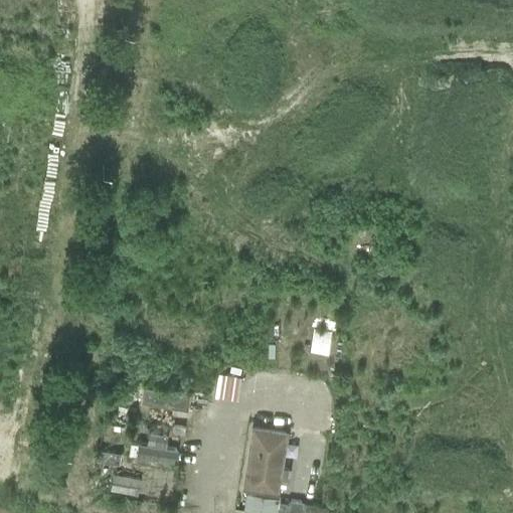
[(144,389),(142,404),(189,411),(191,396),(144,389)]
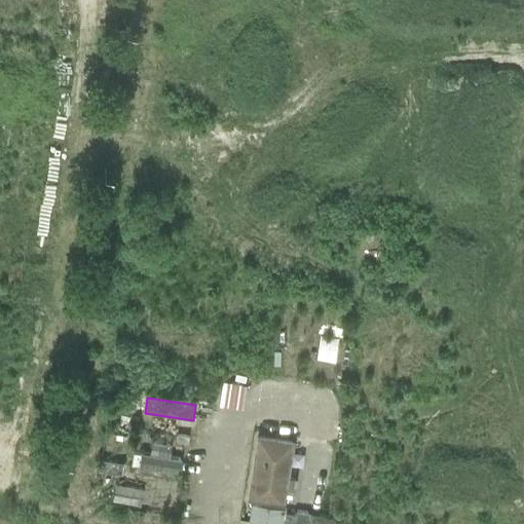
[(257,438),(249,500),(284,506),(286,494),(296,495),(298,480),(288,479),(293,443),(257,438)]
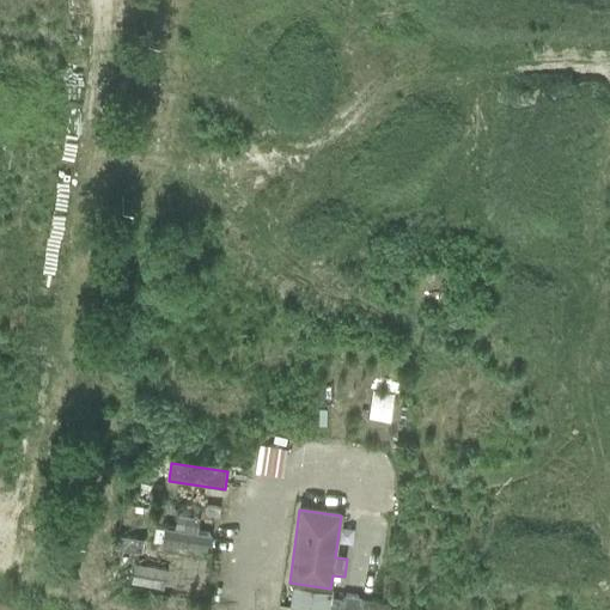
[(156,528),(153,543),(209,551),(212,536),(196,534),(199,518),(177,516),(176,531),(156,528)]
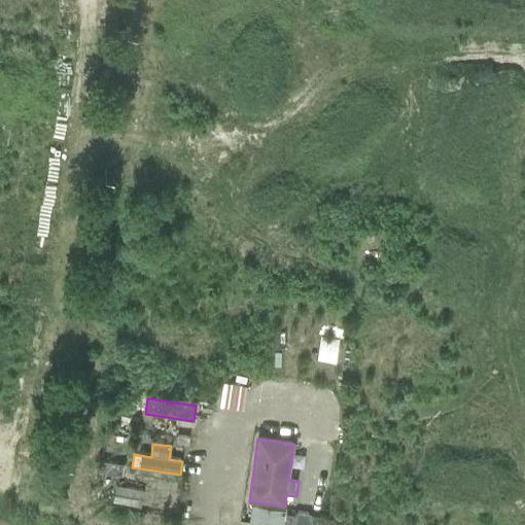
[(102,462),(101,475),(123,478),(125,465),(102,462)]
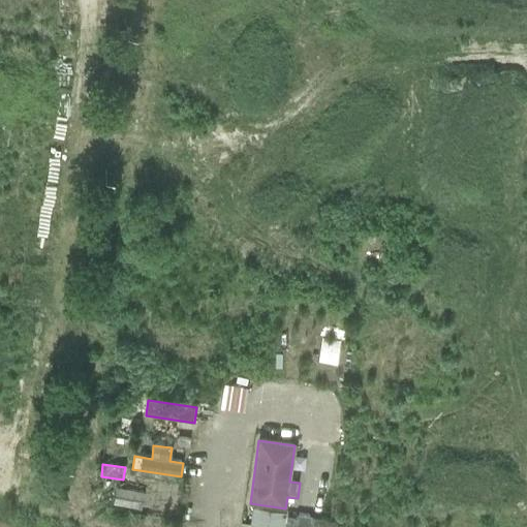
[(118,489),(115,505),(143,510),(146,494),(118,489)]
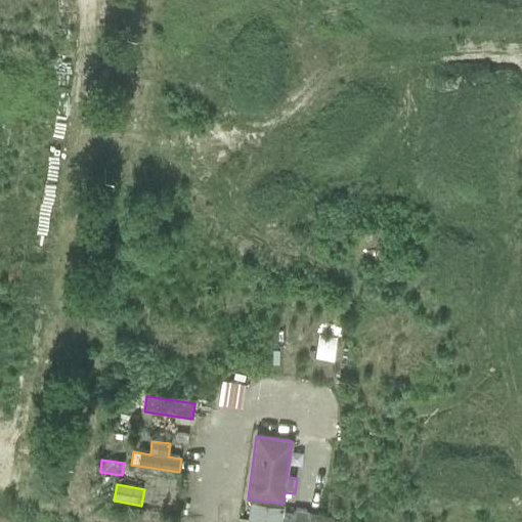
[(293,521),(295,514),(285,513),(285,508),(251,503),(248,521),(293,521)]
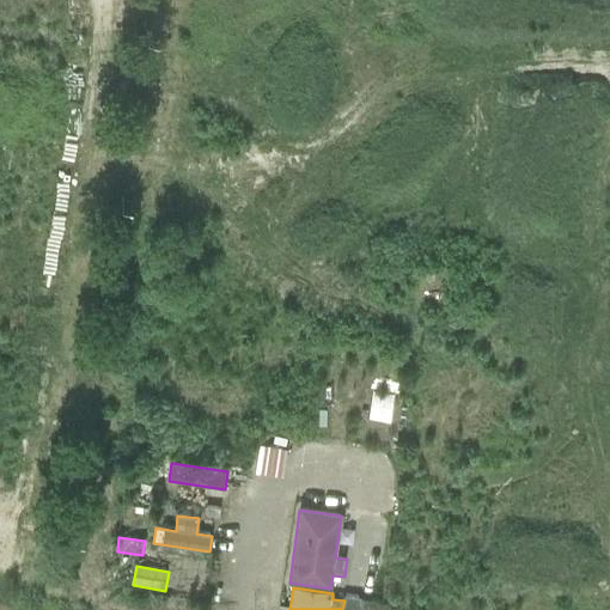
[(345,601),(342,609),(390,609),(390,608),(361,603),(361,599),(346,597),(345,601)]
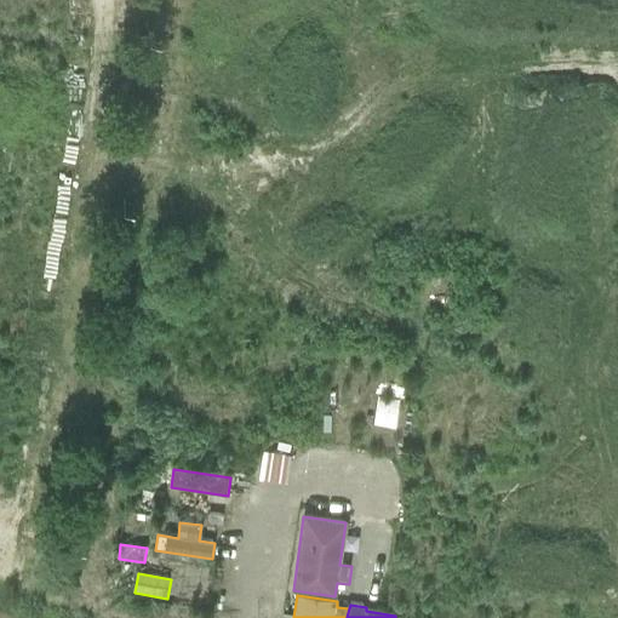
All buildings are outlined.
